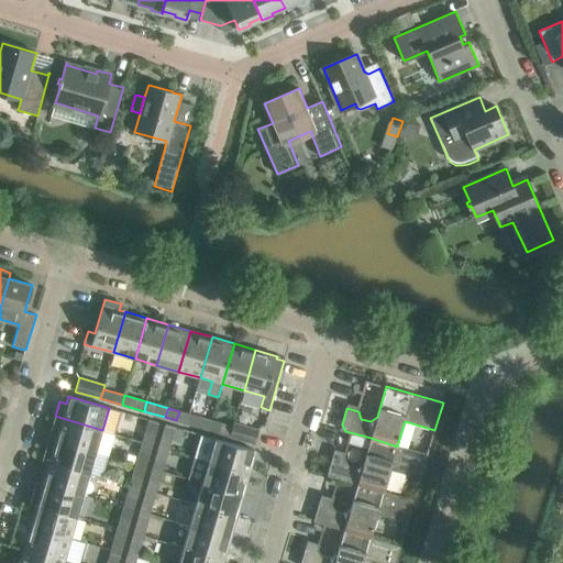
[(102,430),(55,416),(51,432),(57,433),(55,440),(96,451),(102,430)]
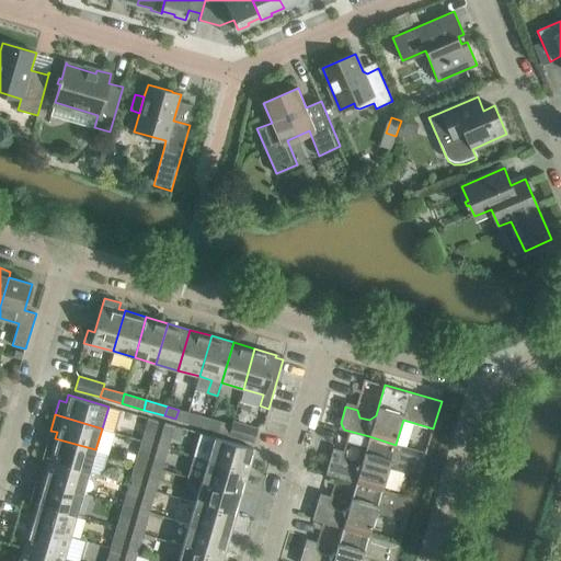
[(207,428),(210,419),(198,415),(196,425),(207,428)]
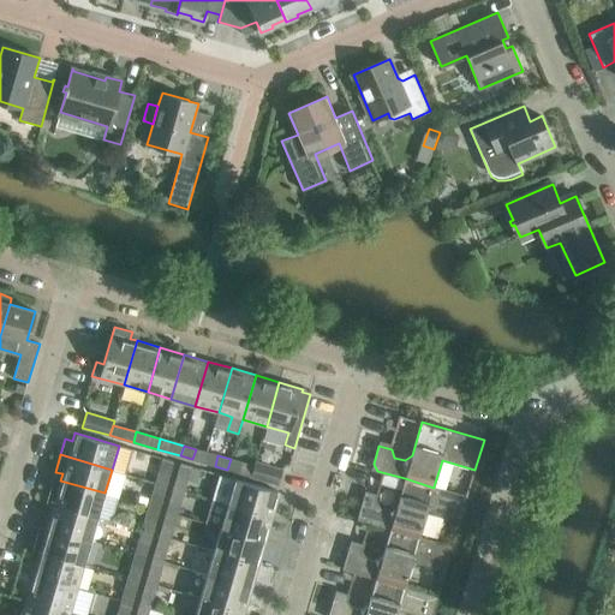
[(163,459),(156,483),(166,487),(173,461),(163,459)]
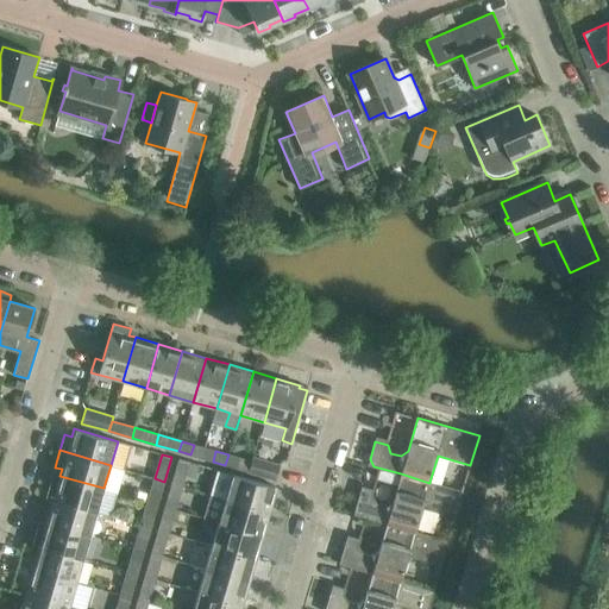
[(249,471),(251,462),(228,454),(225,465),(249,471)]
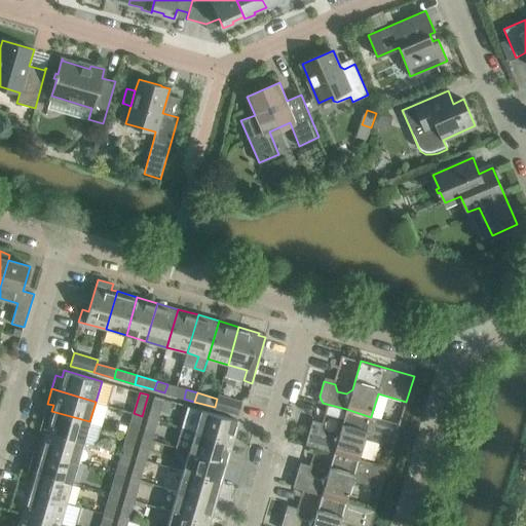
[(218,395),(217,399),(215,407),(238,414),(241,402),(218,395)]
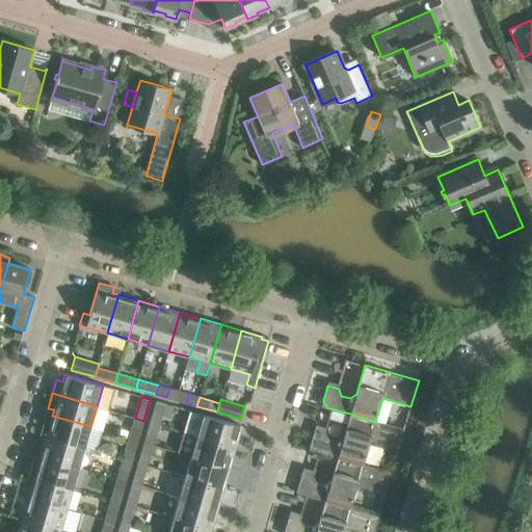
[(174,410),(175,406),(157,401),(153,411),(150,422),(159,425),(162,415),(171,417),(174,410)]
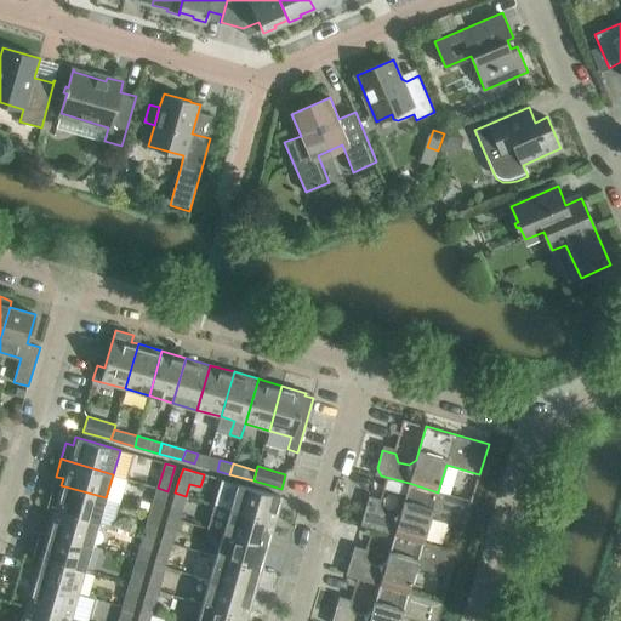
[(432,516),(465,525),(472,501),(438,491),(438,493),(409,483),(400,511),(394,514),(383,512),(380,505),(368,501),(363,519),(366,527),(394,534),(423,542),(423,541),(432,516)]
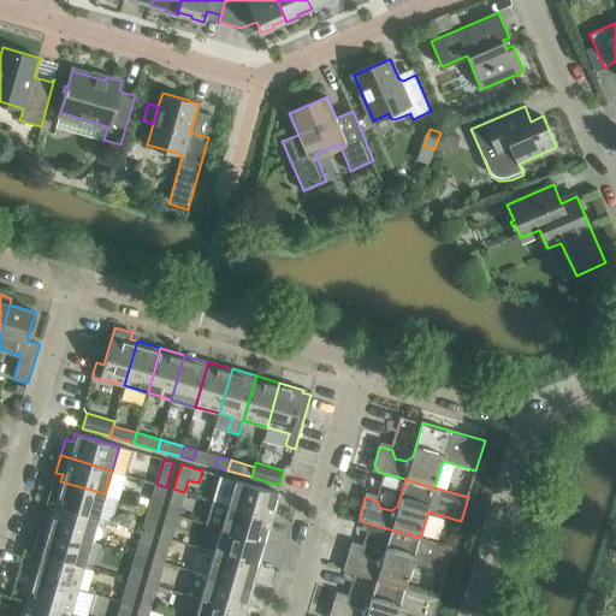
[(280,493),(277,492),(236,480),(229,504),(273,517),(280,493)]
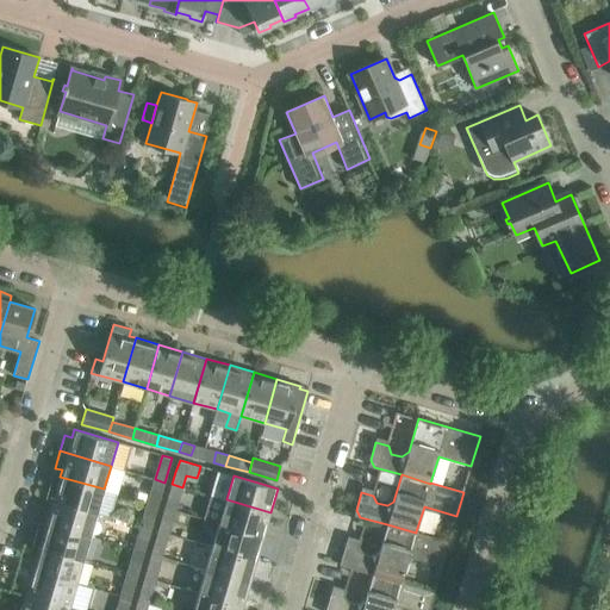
[(104,489),(60,477),(57,484),(51,481),(47,498),(54,500),(54,499),(98,512),(104,489)]
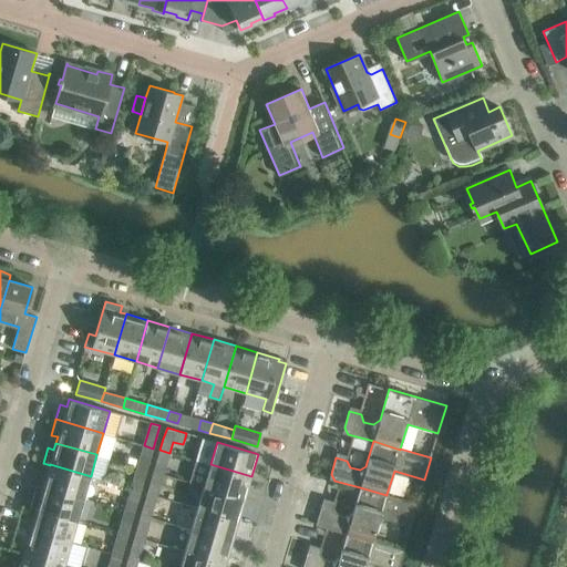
[(144,445),(137,467),(147,470),(153,449),(144,445)]
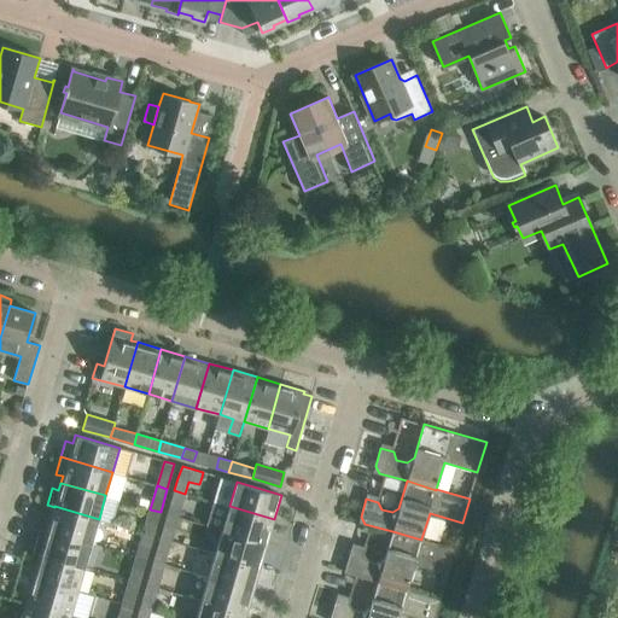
[(178,517),(185,494),(174,490),(168,514),(178,517)]
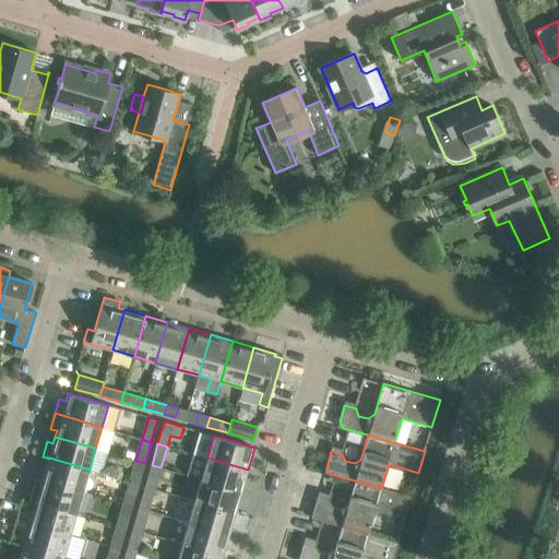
[(49,458),(49,459),(43,479),(83,491),(87,492),(91,491),(94,488),(95,484),(94,480),(91,477),(87,476),(90,470),(49,458)]
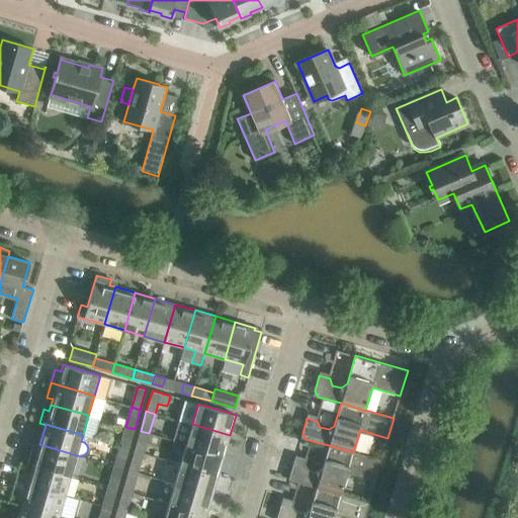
[(224,455),(230,435),(192,424),(186,444),(224,455)]
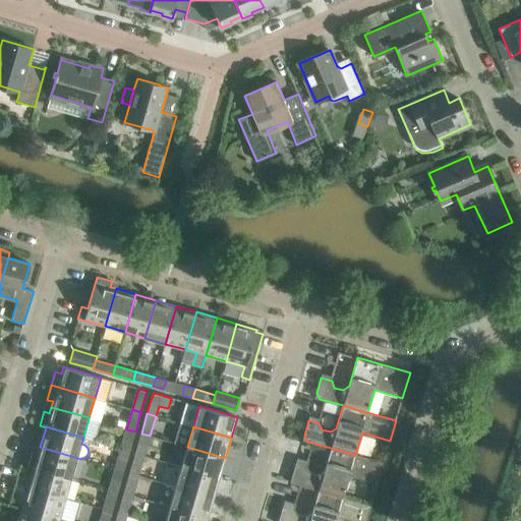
[(129,452),(135,431),(126,429),(121,449),(129,452)]
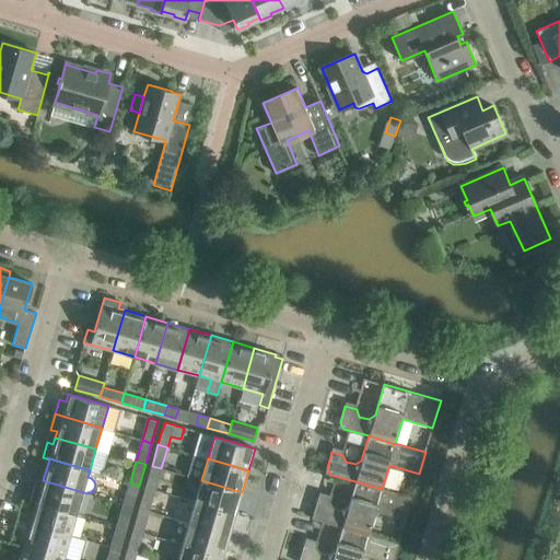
[(155,490),(161,468),(152,466),(146,488),(155,490)]
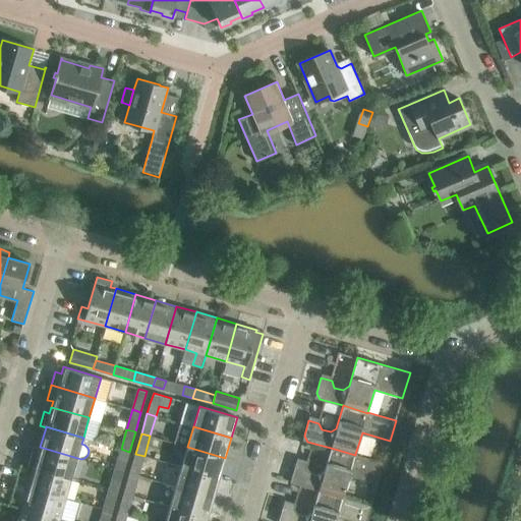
[(77,458),(40,447),(38,453),(32,452),(27,465),(34,467),(71,478),(77,458)]
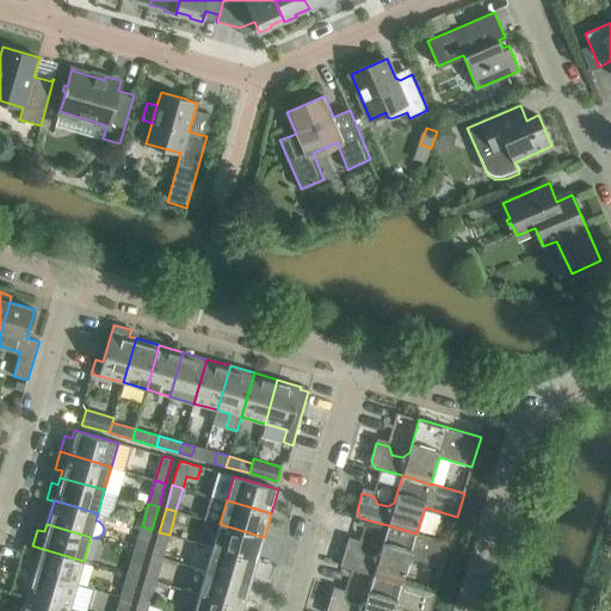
[(257,560),(264,537),(220,524),(213,548),(257,560)]
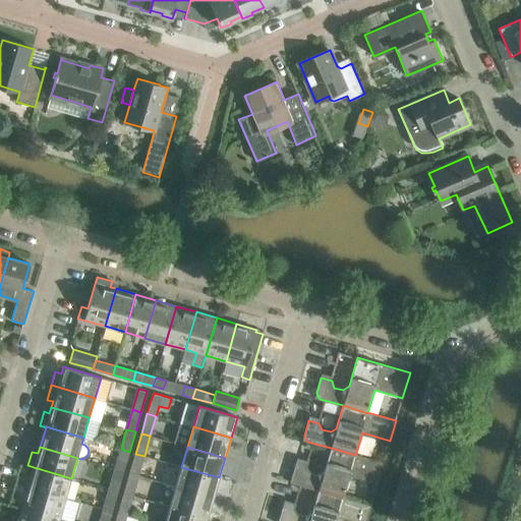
[(350,474),(378,482),(384,463),(355,454),(355,455),(331,448),(324,470),(319,474),(309,471),(306,465),(296,462),(291,477),(295,483),(319,490),(319,489),(343,497),(350,474)]
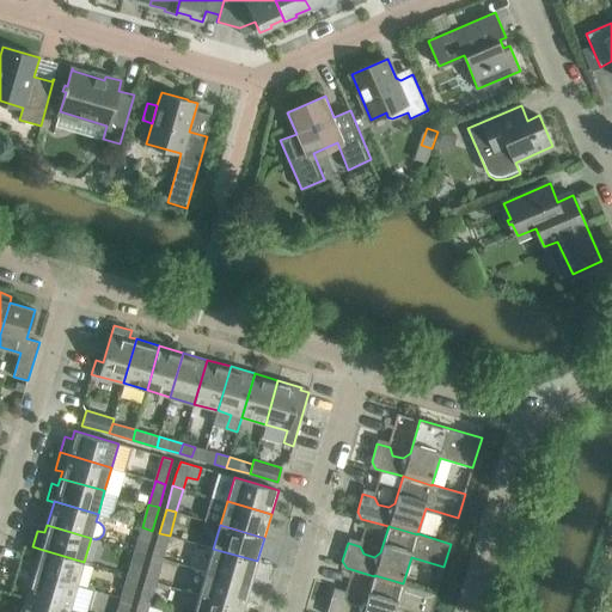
[(145,554),(152,531),(142,527),(135,551),(145,554)]
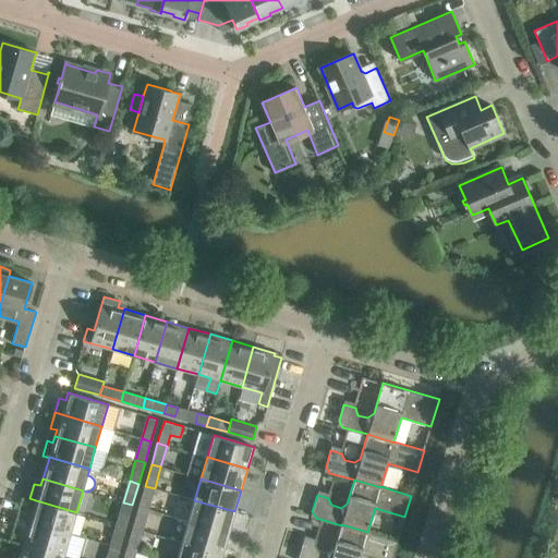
[(148,510),(155,488),(145,486),(138,507),(148,510)]
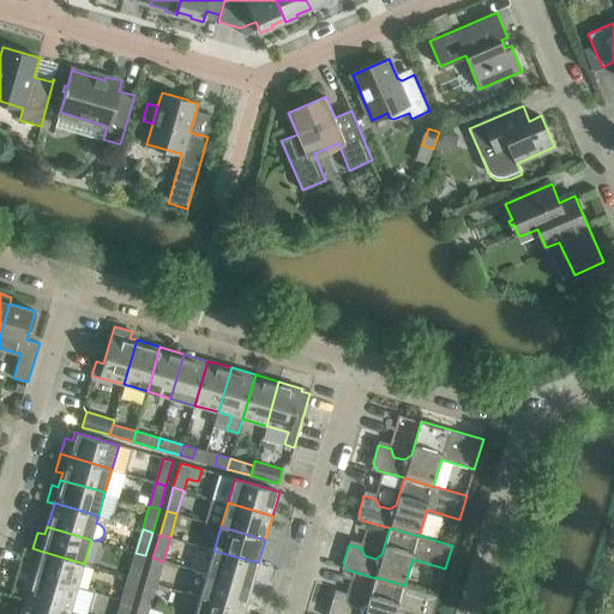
[(84,564),(40,551),(32,575),(77,588),(84,564)]
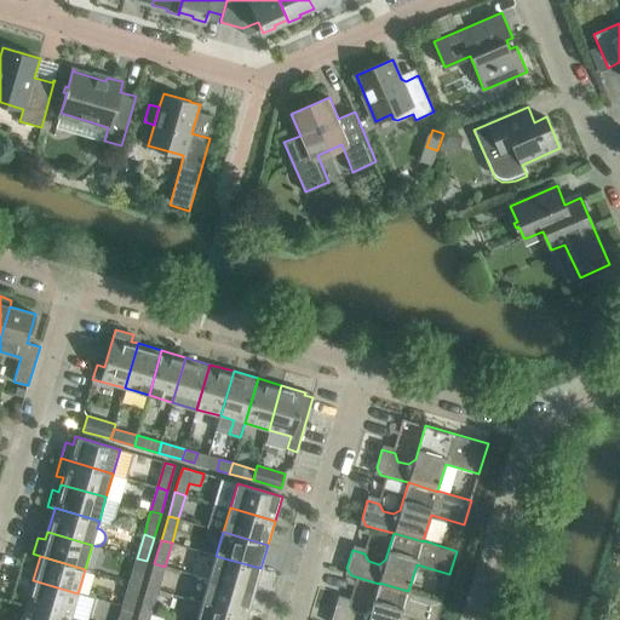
[(254,592),(260,568),(216,556),(210,579),(254,592)]
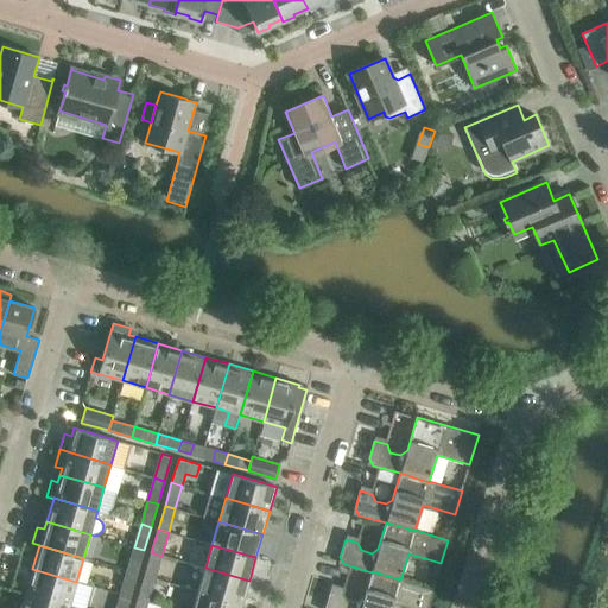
[(138,574),(144,550),(134,548),(127,570),(138,574)]
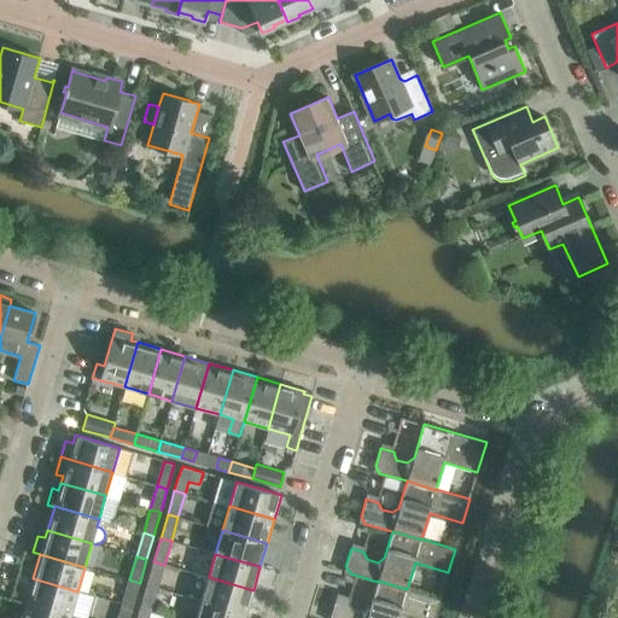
[(161,576),(150,572),(147,586),(157,588),(161,576)]
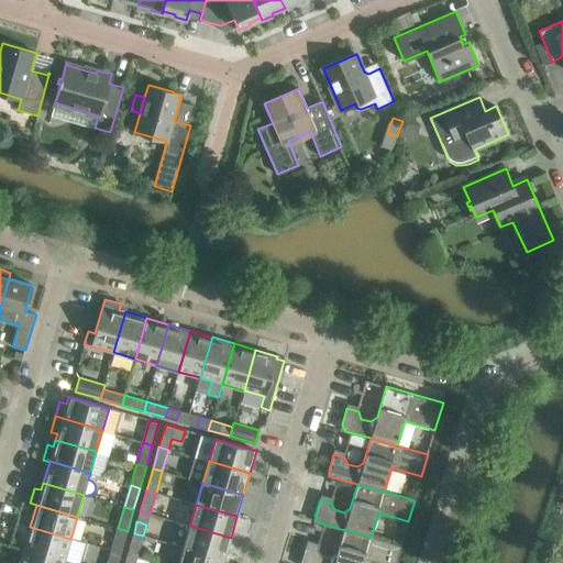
[(224,559),(231,538),(190,526),(184,548),(224,559)]
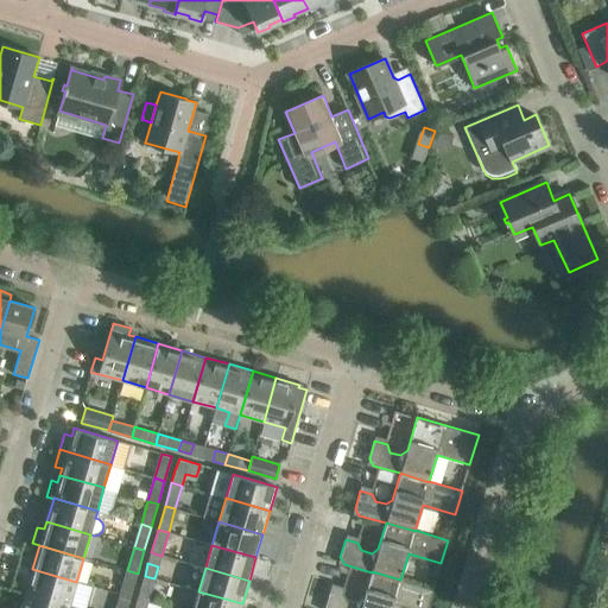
[(76,582),(32,569),(26,593),(70,605),(76,582)]
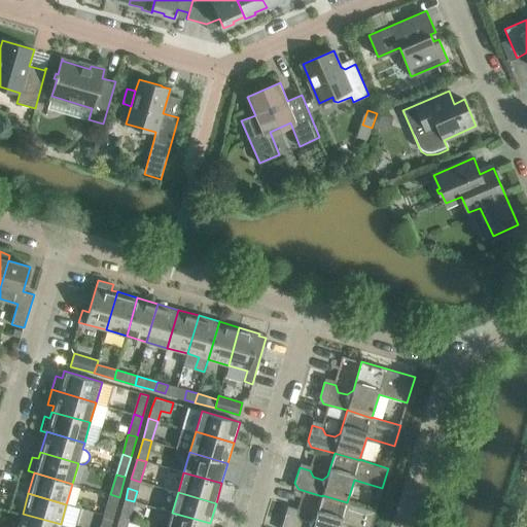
[(116,507),(119,497),(110,494),(107,505),(116,507)]
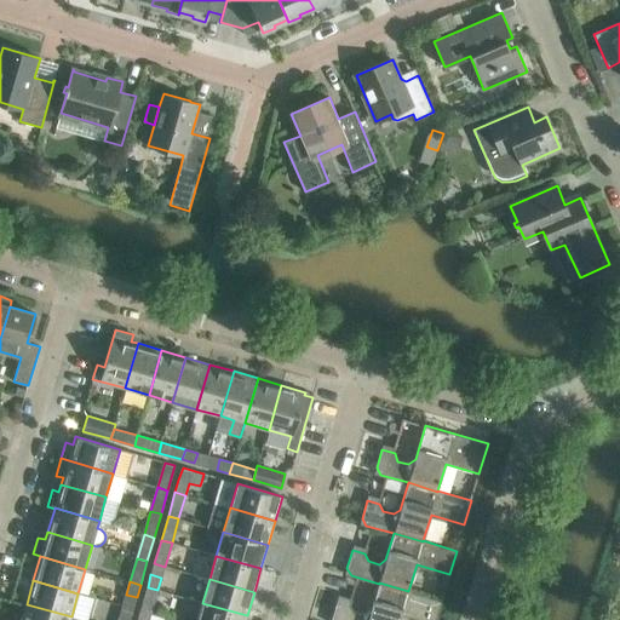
[(400,619),(402,615),(419,619),(436,619),(442,601),(408,591),(379,583),(379,584),(371,610),(365,614),(354,612),(350,604),(338,601),(332,619),(333,619),(400,619)]
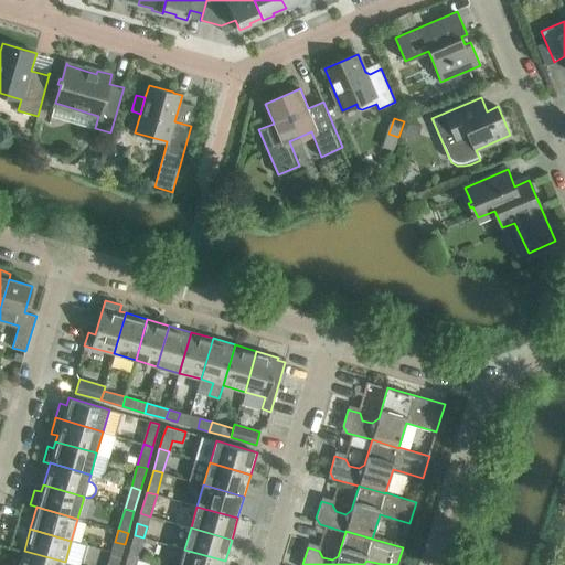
[(137,560),(144,537),(135,535),(128,556),(137,560)]
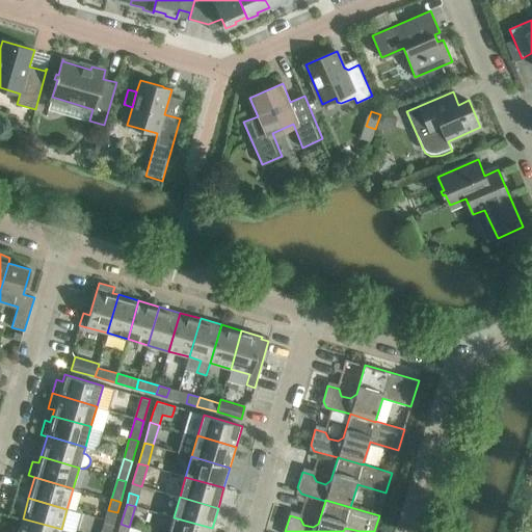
[(211,531),(212,528),(174,517),(168,531),(211,531)]
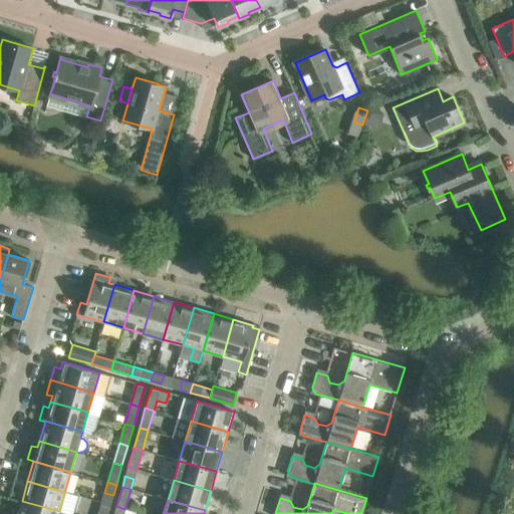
[(57,513),(59,511),(22,501),(17,513),(57,513)]
